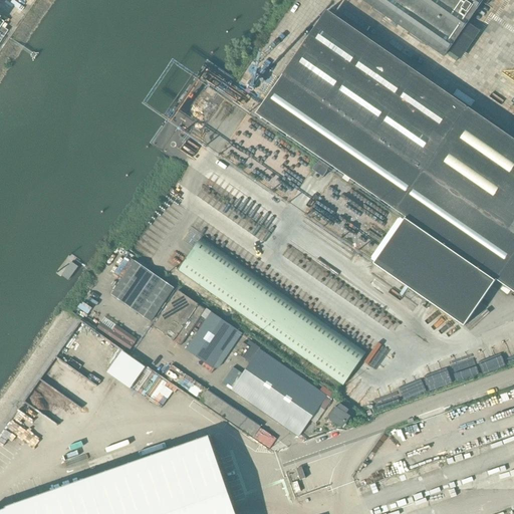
[(360,0),(444,57),(482,2),(486,5),(489,0),(360,0)]
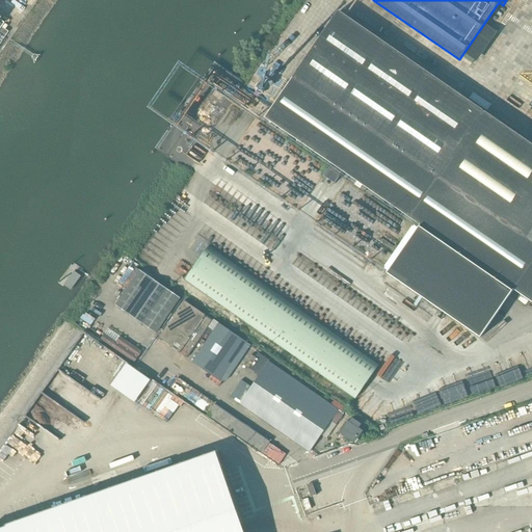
[(342,171),(420,225),(387,274),(480,339),(513,290),(531,302),(531,144),(339,11),(265,118),(333,165),(328,170),(327,169),(323,176),(335,184),(339,178),(339,177),(342,171)]
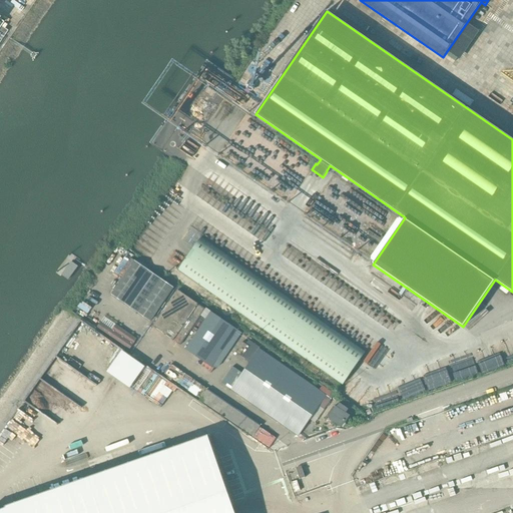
[(178,271),(343,385),(366,352),(201,236),(178,271)]
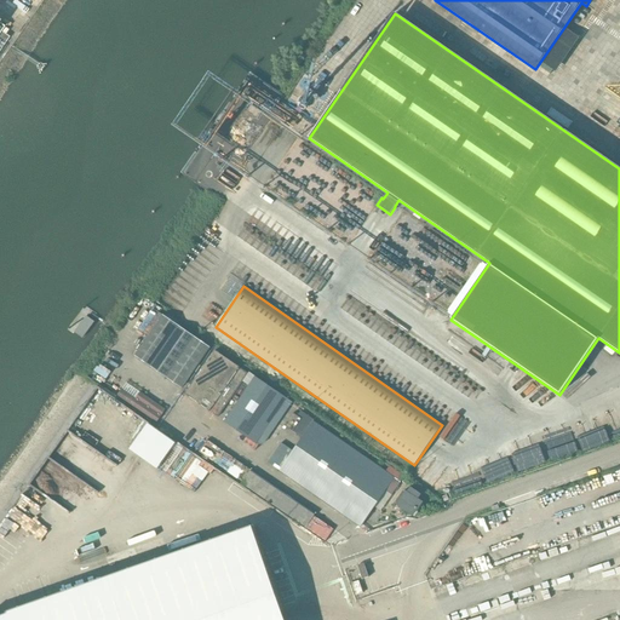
[(210,348),(162,315),(135,356),(182,389),(210,348)]
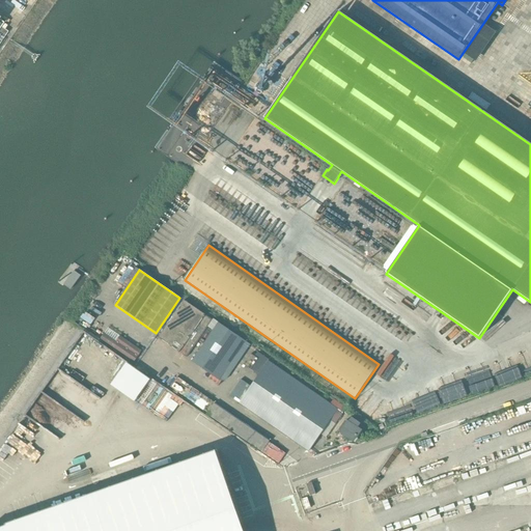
[(184,300),(158,338),(179,353),(187,358),(207,328),(208,328),(199,341),(203,344),(191,361),(221,382),(227,380),(251,345),(218,323),(213,319),(213,320),(205,315),(184,300)]
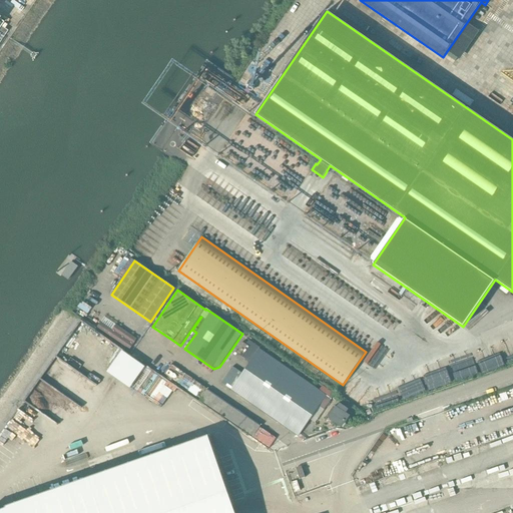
[(100,322),(97,328),(129,350),(137,339),(115,325),(112,330),(100,322)]
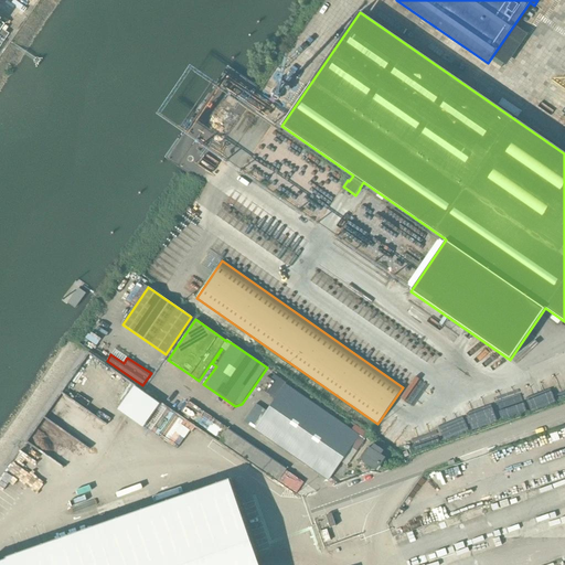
[(263,383),(258,388),(267,393),(275,398),(286,384),(286,383),(274,374),(270,380),(267,376),(266,376),(263,383)]
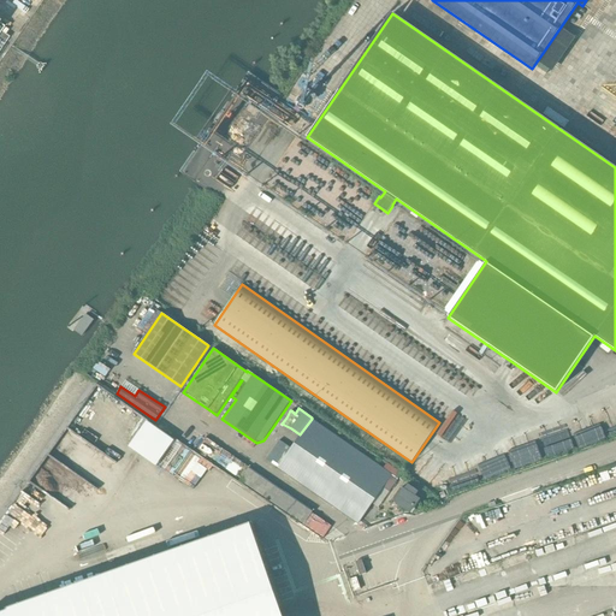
[(290,449),(277,468),(359,525),(360,523),(372,504),(384,487),(390,492),(398,480),(392,475),(392,474),(384,469),(312,419),(300,434),(290,449)]
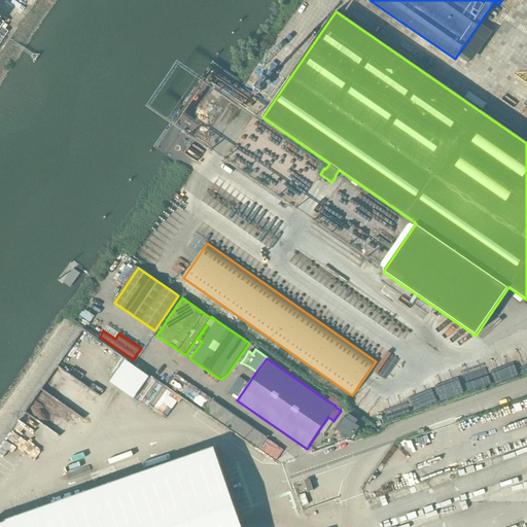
[(239,377),(226,393),(237,400),(248,384),(239,377)]
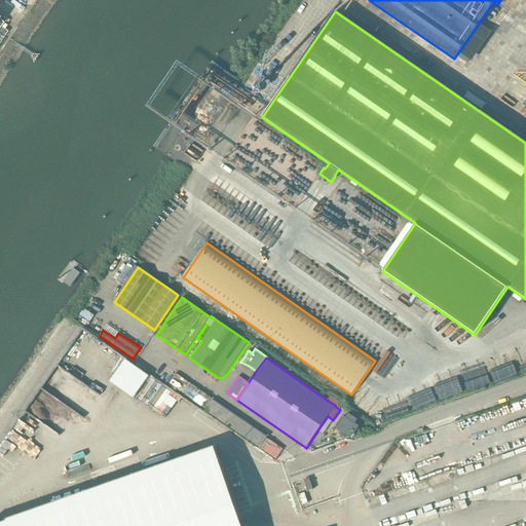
[(348,413),(345,417),(343,415),(334,427),(350,439),(359,426),(354,423),(358,419),(348,413)]
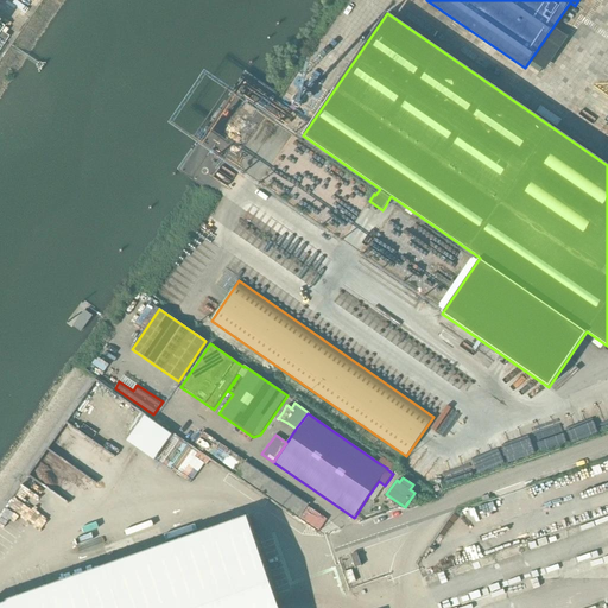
[(309,506),(301,518),(324,534),(341,529),(309,506)]
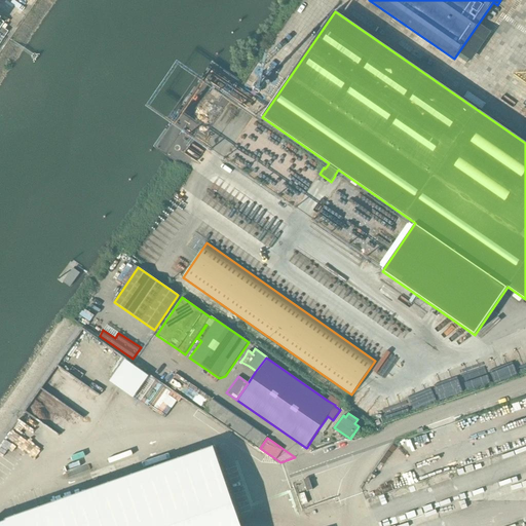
[(240,525),(214,447),(0,521),(0,525),(240,525)]
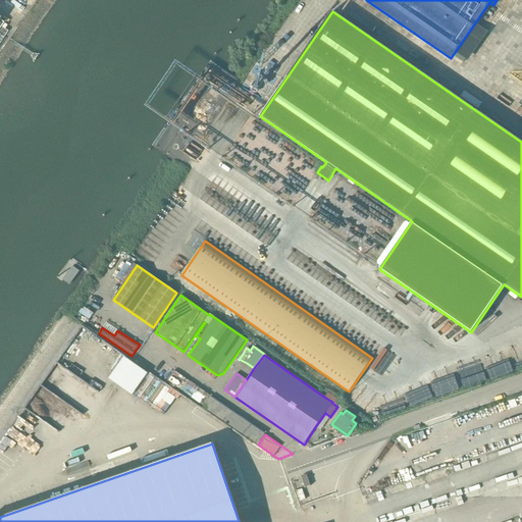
[(306,474),(301,476),(305,488),(310,486),(306,474)]
